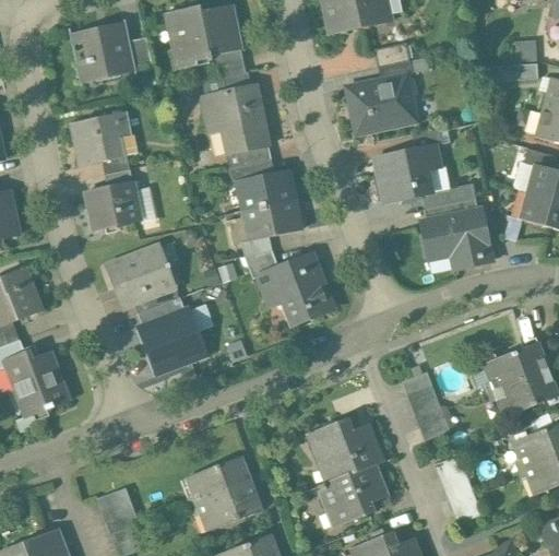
[(340,0),(323,3),(330,34),(390,21),(389,13),(401,11),(399,0),(340,0)]
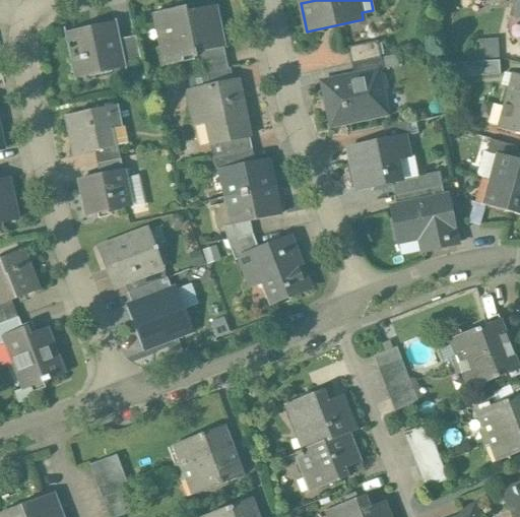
[(216,3),(187,9),(186,4),(158,10),(161,20),(144,24),(145,25),(156,23),(159,38),(165,37),(170,59),(193,54),(193,56),(196,55),(195,50),(200,49),(200,50),(223,45),(224,45),(216,3)]
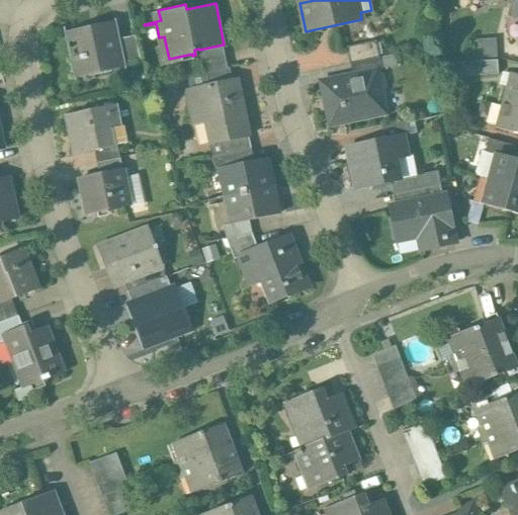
[(112,19),(75,27),(77,36),(76,36),(83,68),(84,68),(85,73),(122,66),(121,61),(116,36),(112,19)]
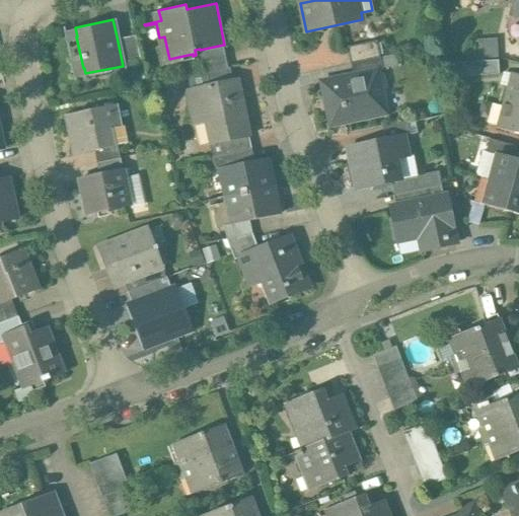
[(135,33),(117,37),(122,61),(140,57),(135,33)]
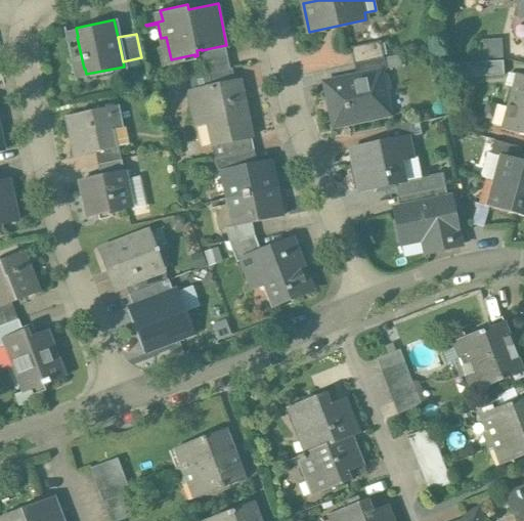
[(501,36),(480,38),(481,59),(504,58),(501,36)]
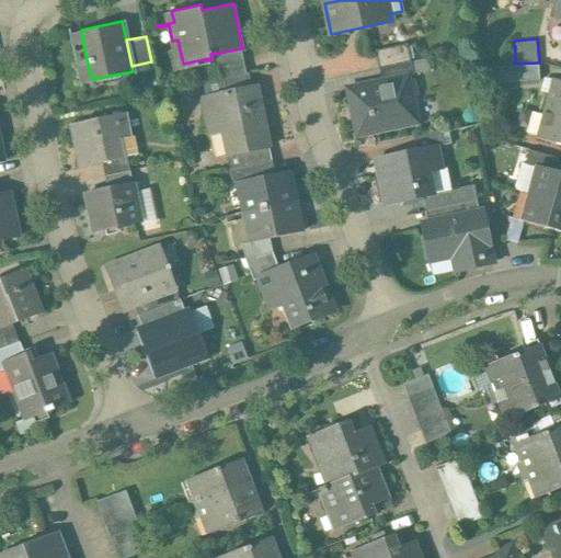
[(408,45),(376,52),(378,66),(411,59),(408,45)]
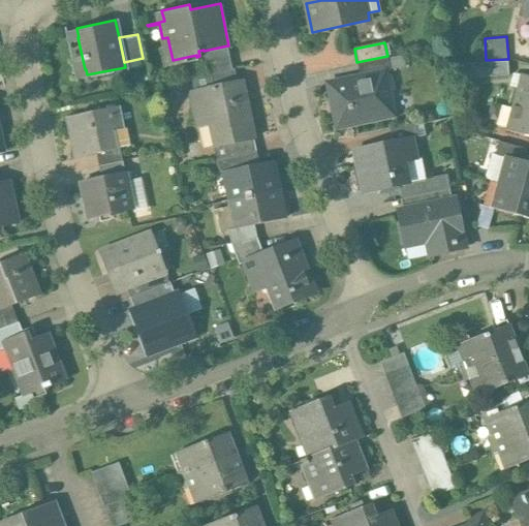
[(227,45),(204,51),(208,72),(211,72),(232,67),(227,45)]
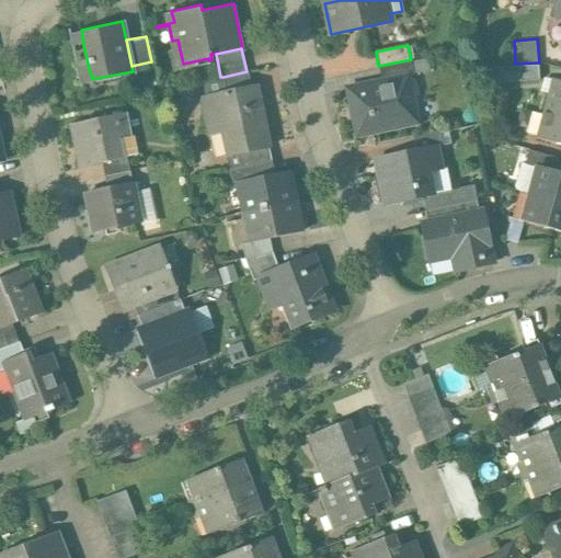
[(411,59),(378,66),(381,79),(408,73),(408,75),(413,73),(411,59)]
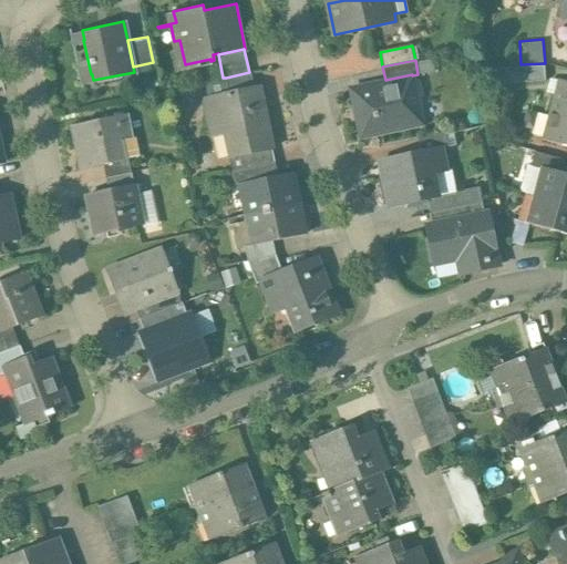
[(521,64),(495,67),(496,82),(546,79),(545,63),(521,64)]
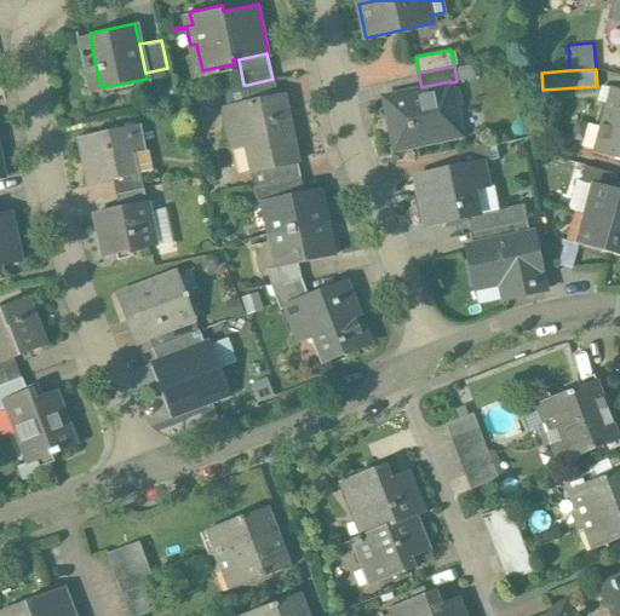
[(273,79),(247,85),(250,98),(279,93),(275,78),(273,79)]
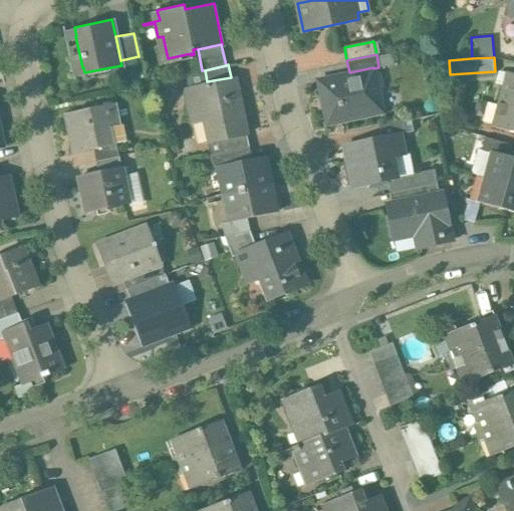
[(349,72),(318,79),(327,122),(368,113),(367,109),(381,106),(373,68),(373,67),(349,72)]
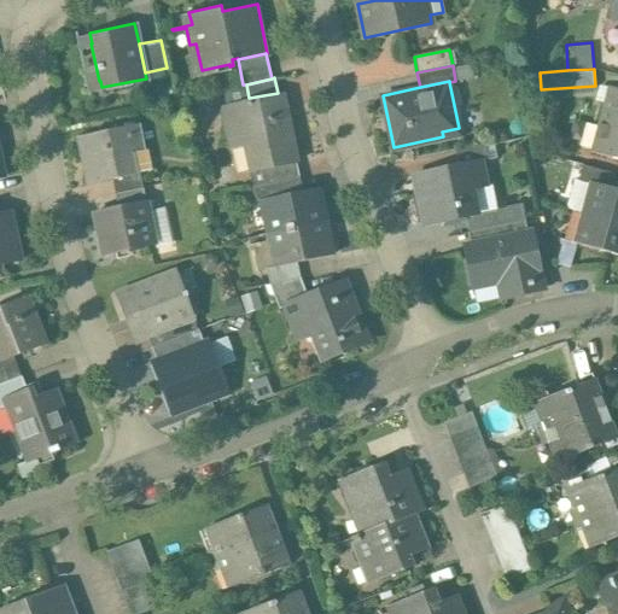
[(617,87),(608,86),(590,150),(617,157),(617,87)]
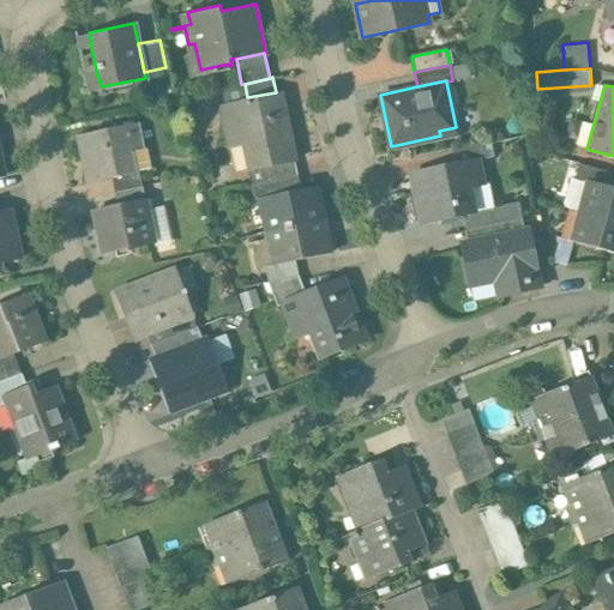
[(247,97),(222,103),(230,145),(248,142),(253,167),(247,168),(247,169),(294,159),(280,91),(276,92),(247,97)]
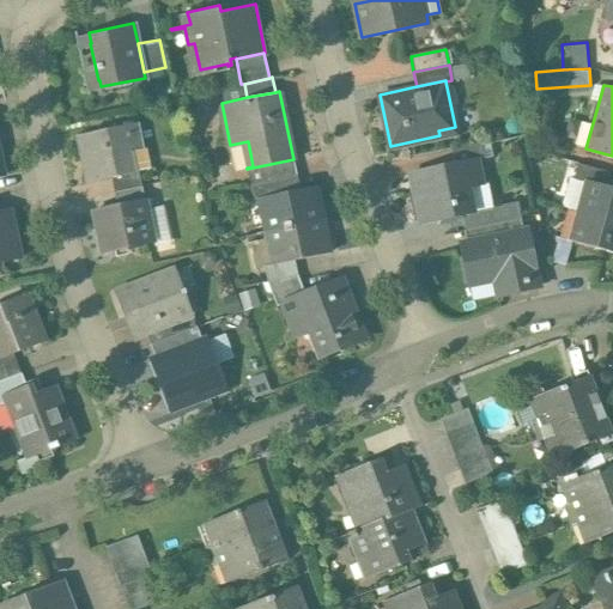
[(135,121),(78,133),(87,181),(110,176),(131,171),(131,170),(126,150),(141,147),(135,121)]
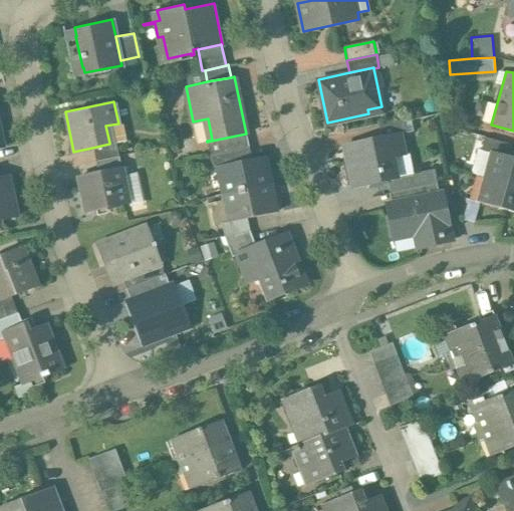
[(404,118),(378,123),(381,136),(399,132),(399,133),(407,132),(404,118)]
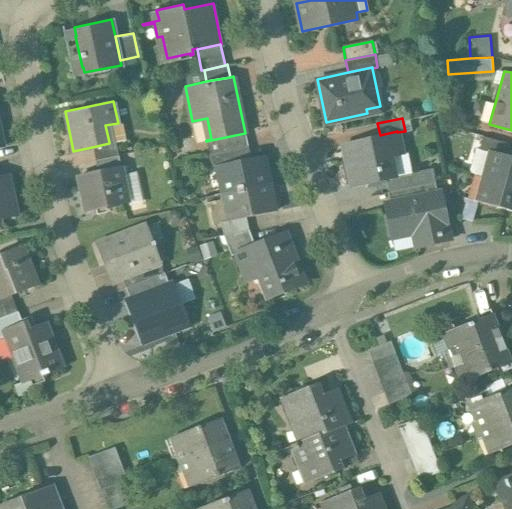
[(380,135),(343,143),(352,186),(386,179),(394,177),(394,175),(406,173),(397,132),(397,131),(380,135)]
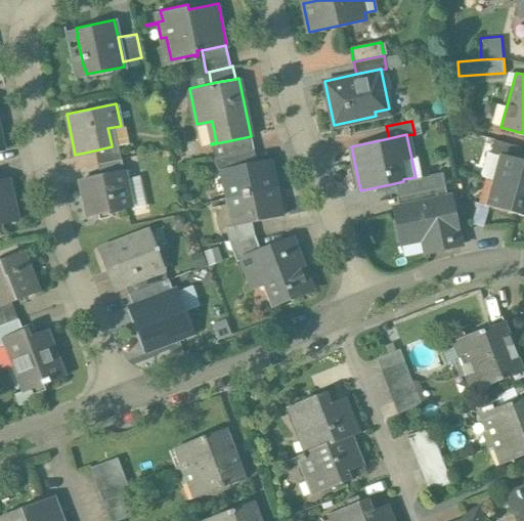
[(523,153),(523,145),(494,138),(490,153),(503,156),(503,154),(522,159),(523,153)]
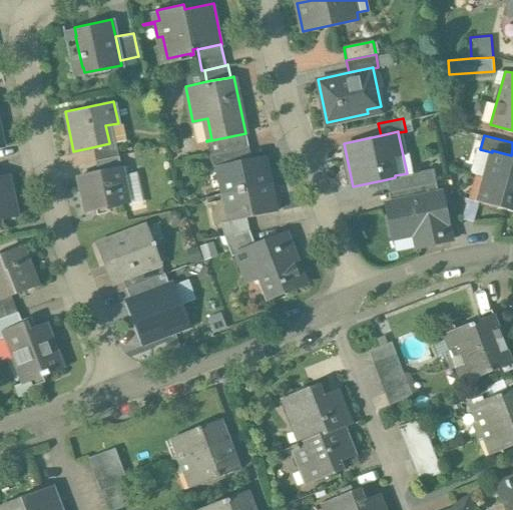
[(109,143),(92,147),(95,158),(119,153),(116,140),(109,142),(109,143)]
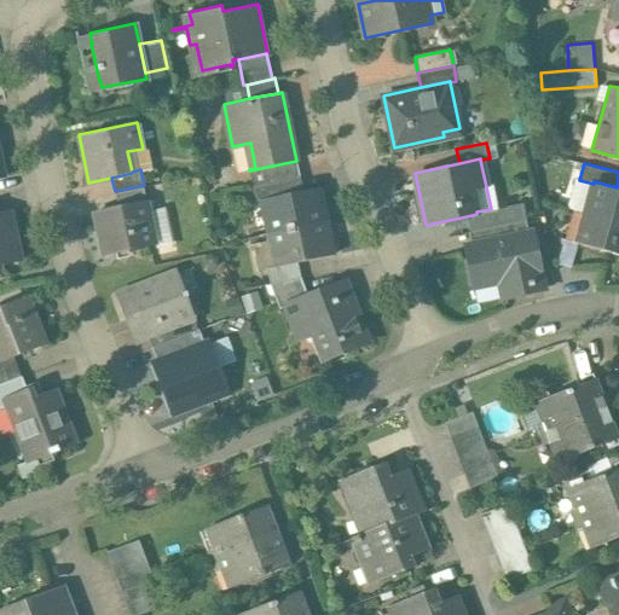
[(300,174),(252,185),(255,201),(261,199),(302,191),(300,174)]
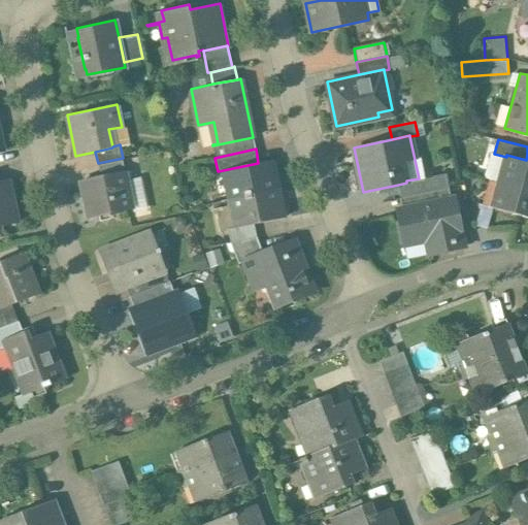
[(527,160),(526,160),(506,155),(506,157),(499,181),(527,188),(527,160)]
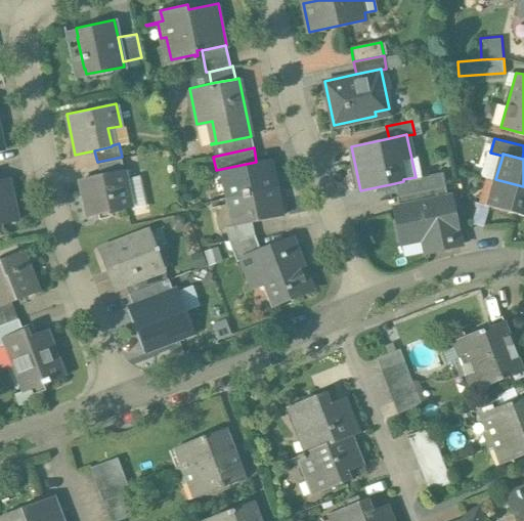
[(122,157),(97,162),(99,174),(124,169),(122,157)]
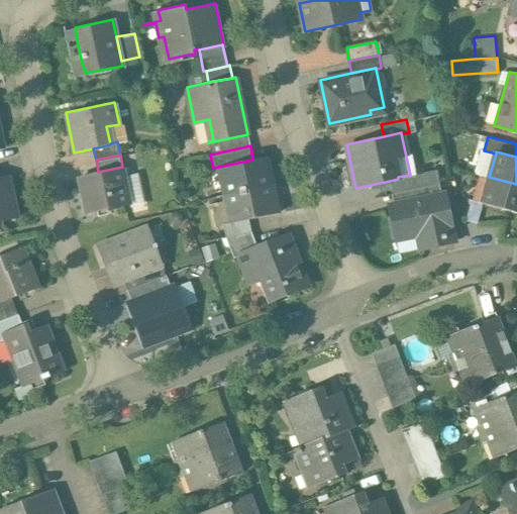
[(252,160),(218,167),(223,194),(272,184),(266,157),(252,160)]
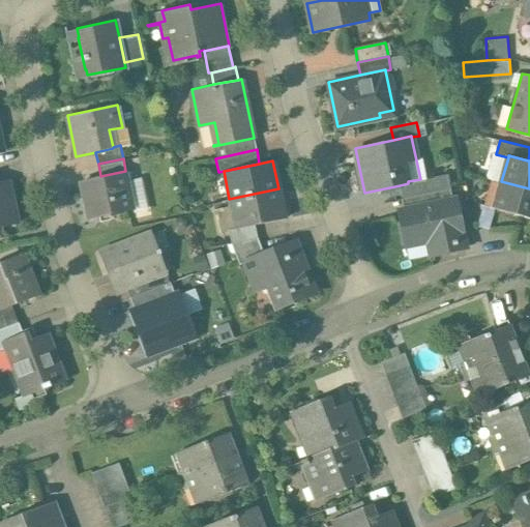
[(100,176),(81,181),(89,217),(134,208),(125,171),(100,176)]
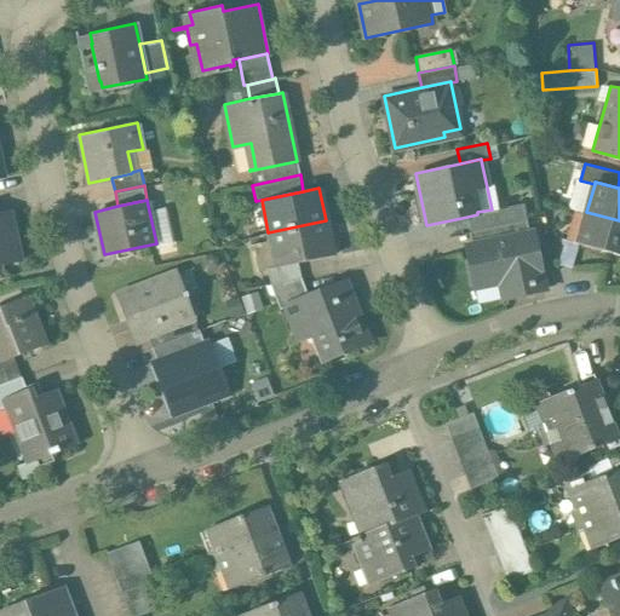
[(492,209),(477,212),(477,214),(468,217),(471,230),(528,218),(524,202),(492,209)]
